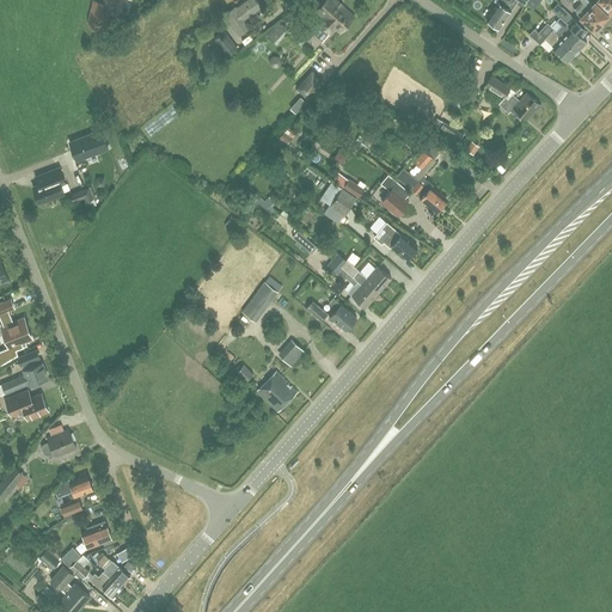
[(120,14),(122,0),(103,0),(103,2),(95,0),(92,0),(89,17),(89,22),(97,24),(97,20),(106,23),(109,12),(120,14)]
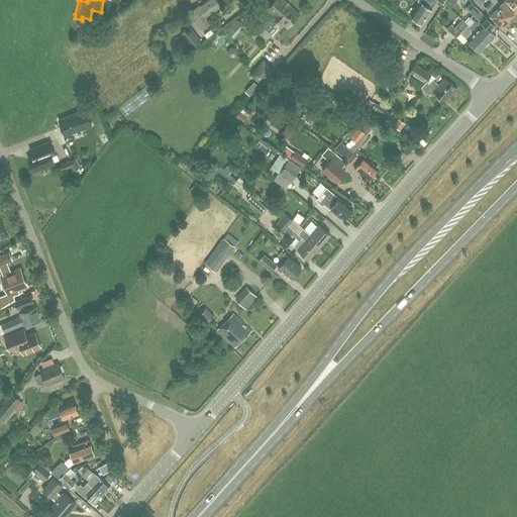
[(207,15),(220,5),(216,0),(210,0),(200,7),(199,5),(190,12),(203,29),(212,23),(207,15)]
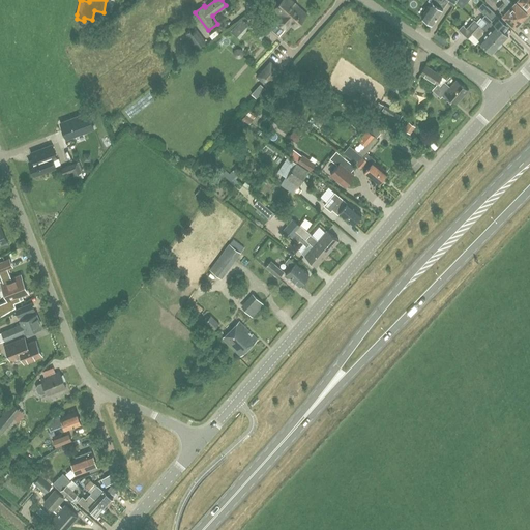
[(294,28),(306,15),(290,0),(282,0),(274,9),(284,18),(280,22),(288,29),(291,25),(294,28)]
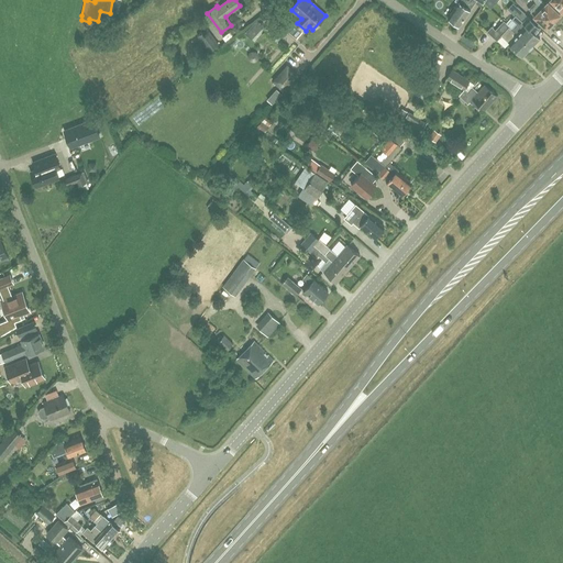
[(460,25),(477,0),(476,0),(454,0),(455,0),(457,2),(448,18),(460,25)]
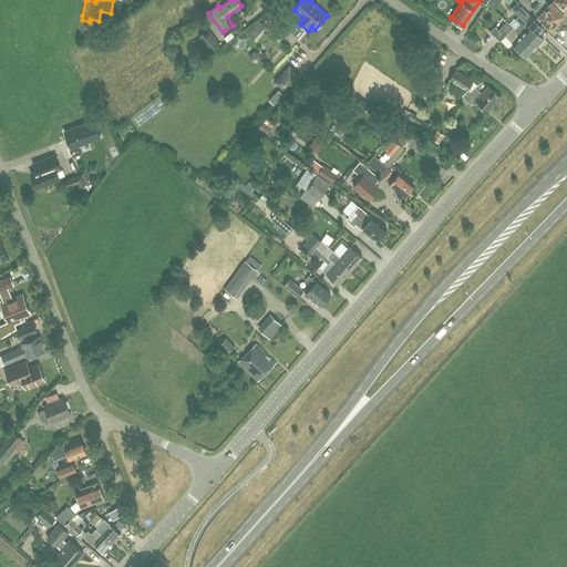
[(550,29),(557,21),(535,0),(525,0),(529,3),(531,4),(535,9),(535,12),(538,16),(537,17),(550,29)]
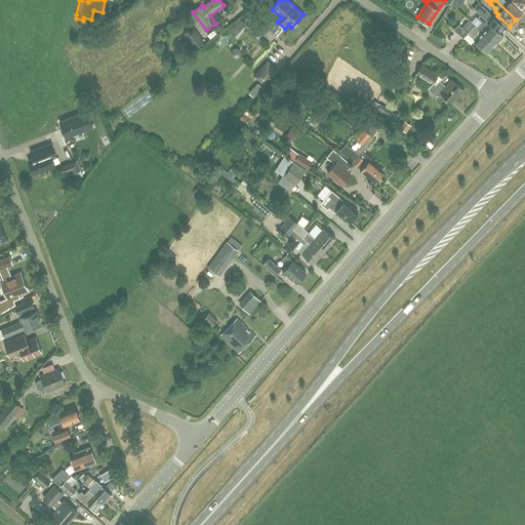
[(495,0),(516,19),(522,13),(511,2),(508,4),(502,0),(495,0)]
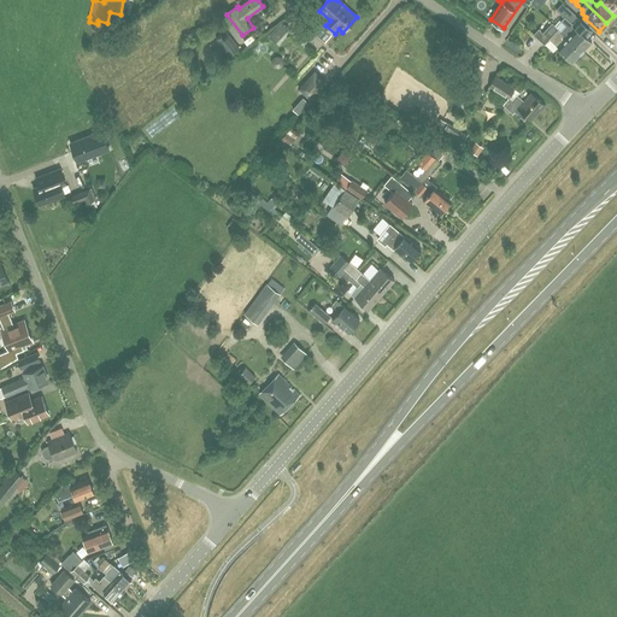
[(616,0),(603,0),(616,13),(616,12),(616,0)]
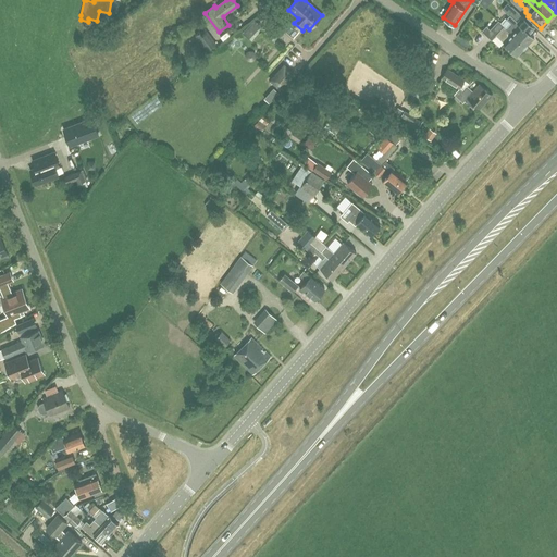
[(525,47),(534,38),(516,21),(520,15),(507,3),(502,9),(509,15),(506,20),(511,24),(506,28),(525,47)]
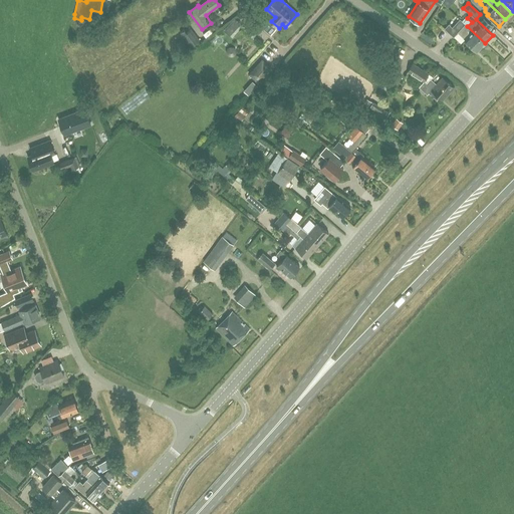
[(241,24),(235,18),(223,30),(229,36),(241,24)]
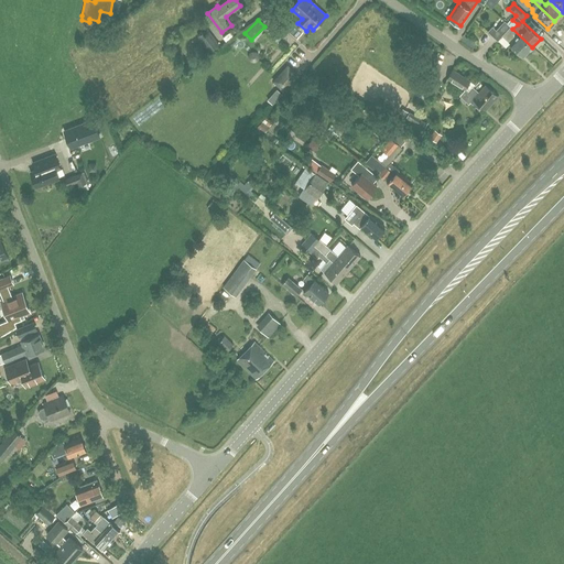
[(278,40),(290,26),(282,20),(270,33),(278,40)]
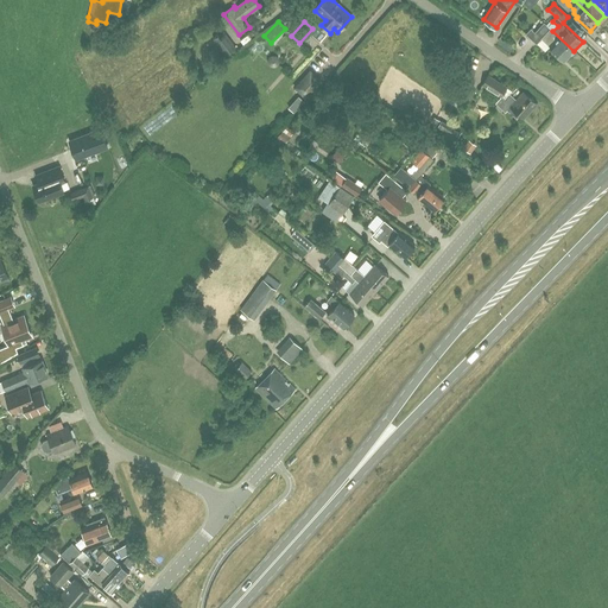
[(574,51),(552,31),(544,23),(534,32),(531,30),(526,35),(537,44),(543,38),(551,46),(550,48),(564,61),(574,51)]
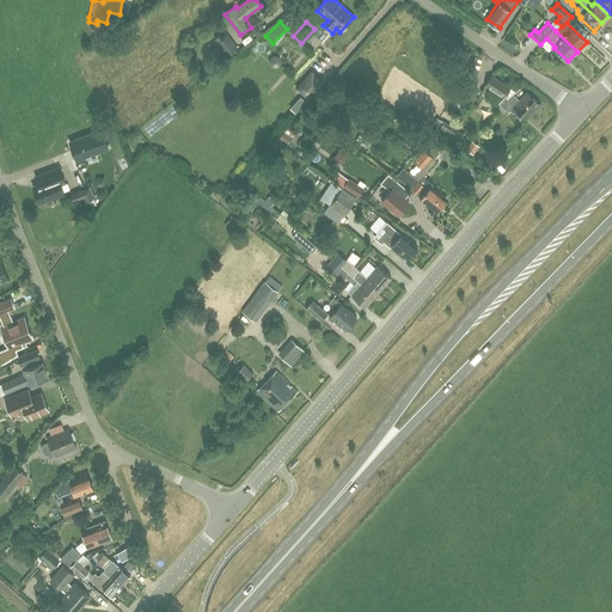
[(227,55),(238,48),(226,31),(214,40),(227,55)]
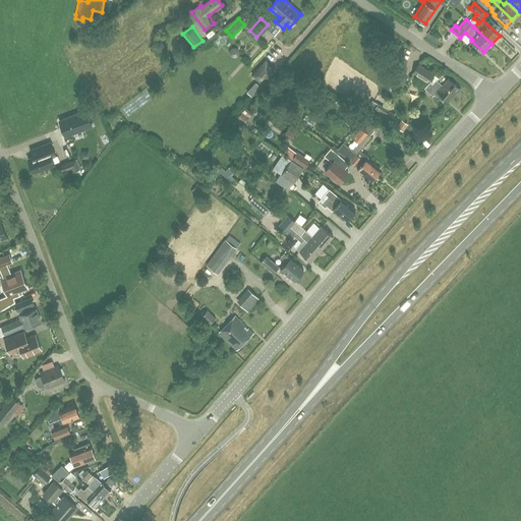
[(245,29),(237,38),(258,58),(268,49),(245,29)]
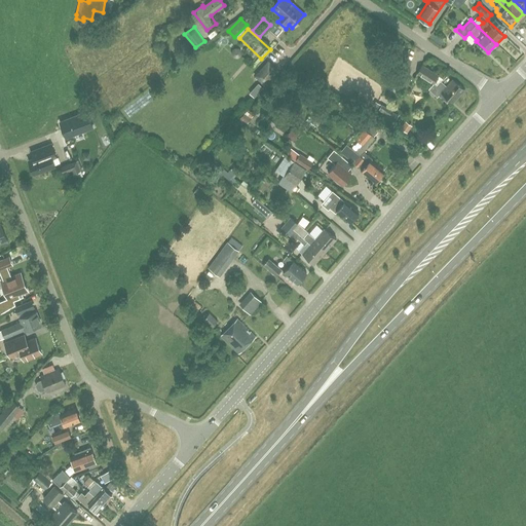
[(264,86),(279,71),(268,61),(254,76),(264,86)]
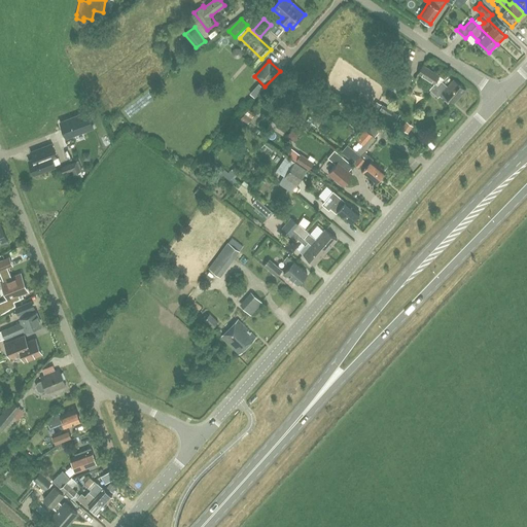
[(454,103),(465,90),(453,79),(448,86),(442,81),(444,79),(423,66),(418,73),(434,83),(429,89),(437,96),(440,95),(448,102),(450,99),(454,103)]
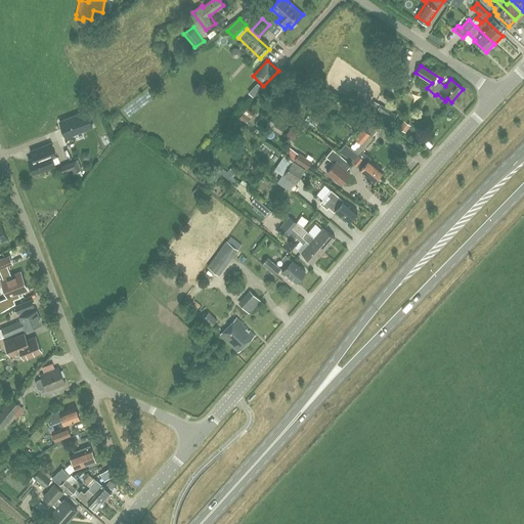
[(260,98),(264,91),(258,87),(254,94),(260,98)]
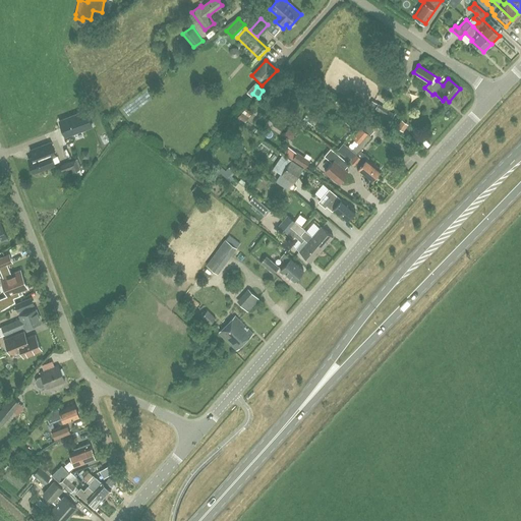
[(370,115),(387,126),(391,120),(394,115),(378,104),(374,109),(370,115)]
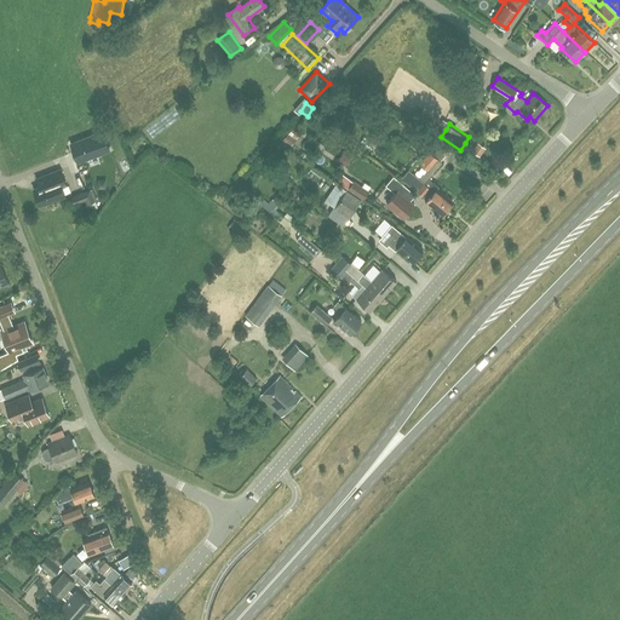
[(379,142),(386,131),(378,125),(371,136),(379,142)]
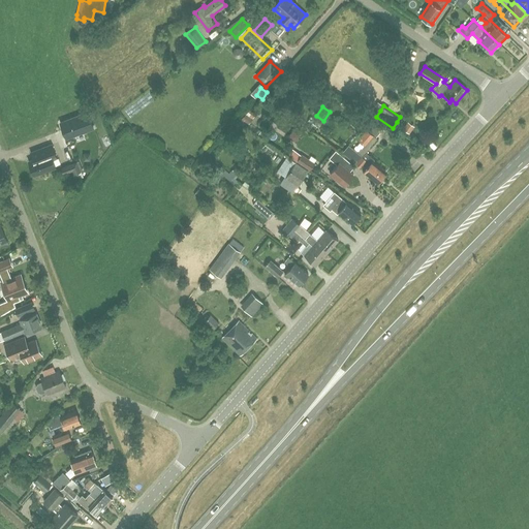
[(249,124),(253,119),(251,118),(254,114),(248,110),(241,120),(245,123),(245,122),(249,124)]
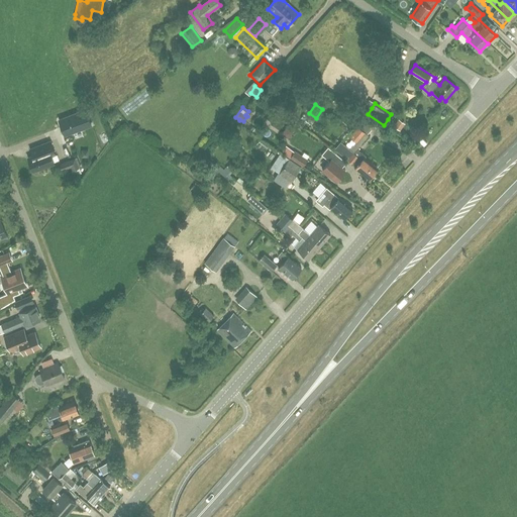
[(59,120),(65,135),(91,125),(86,110),(59,120)]
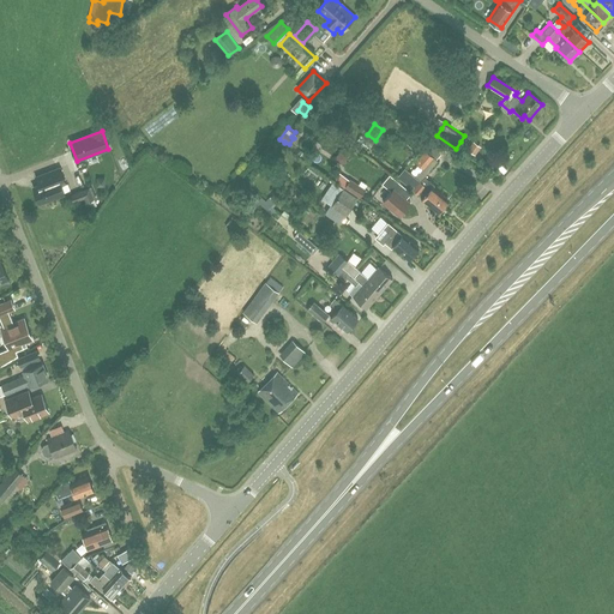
[(368,149),(372,143),(361,134),(356,140),(368,149)]
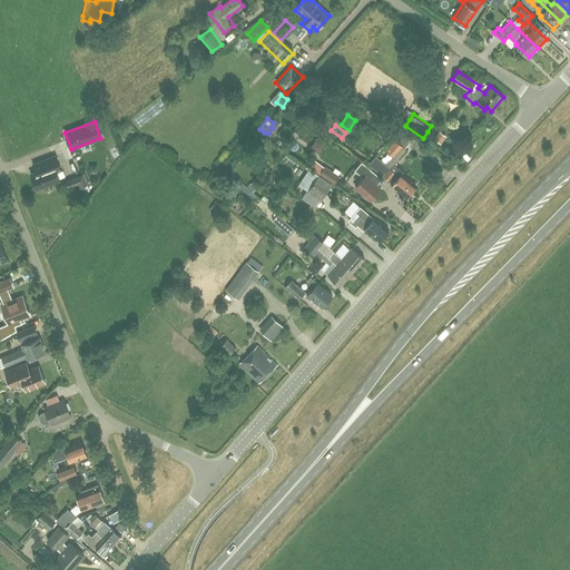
[(440,131),(434,139),(442,144),(446,136),(440,131)]
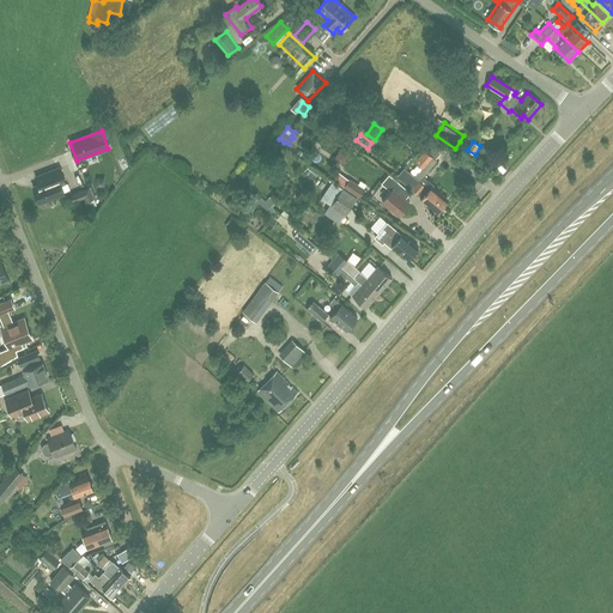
[(423,169),(432,157),(425,150),(414,162),(423,169)]
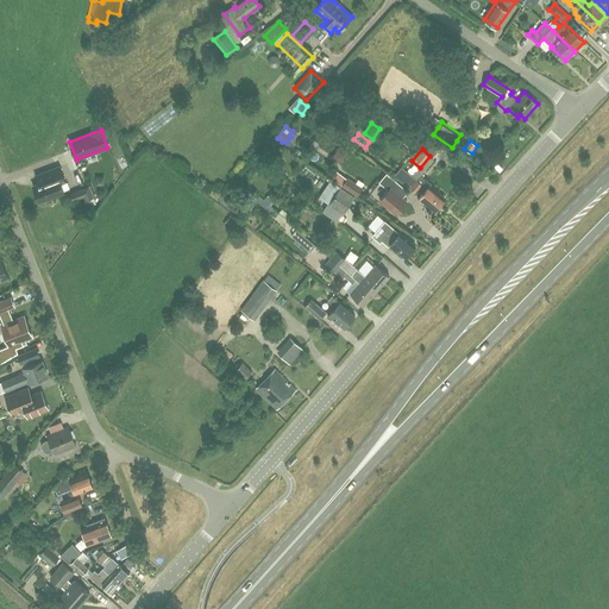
[(36,176),(38,183),(33,186),(39,202),(63,193),(60,183),(64,182),(60,167),(45,173),(36,176)]
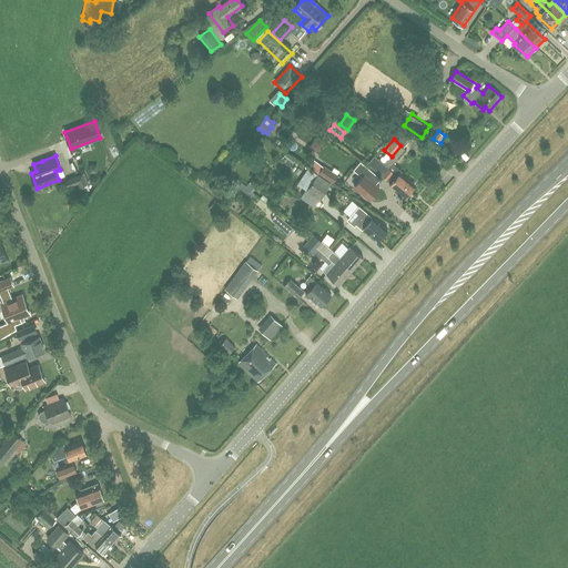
[(401,173),(403,171),(397,166),(394,163),(389,169),(385,164),(375,156),(368,164),(378,172),(387,180),(388,179),(393,182),(391,184),(405,195),(414,184),(401,173)]
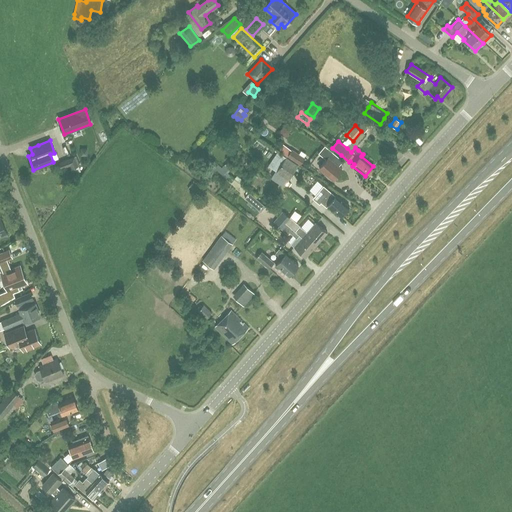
[(333,180),(342,169),(339,166),(343,161),(325,145),(318,153),(326,160),(319,168),(333,180)]
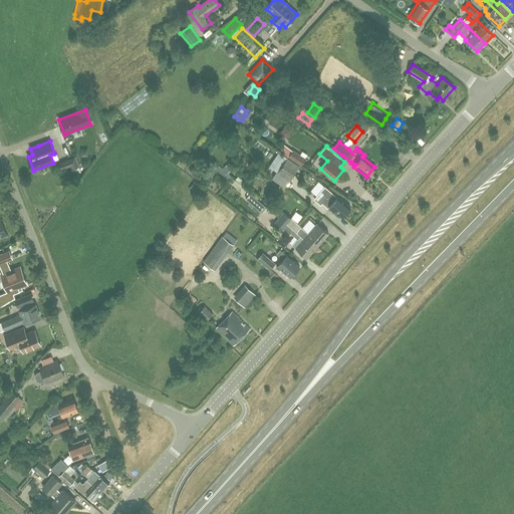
[(301,165),(305,159),(292,151),(289,157),(301,165)]
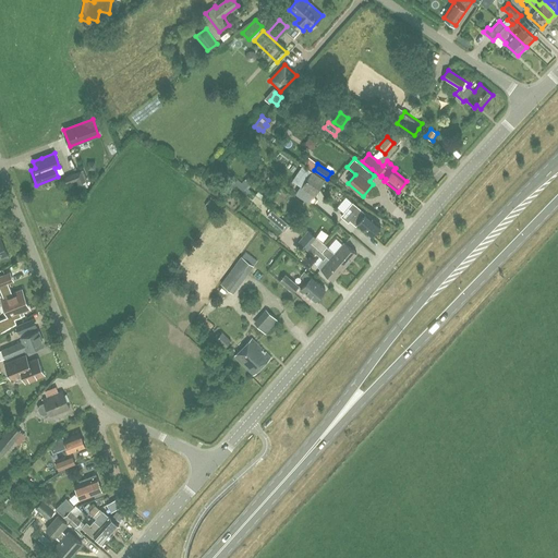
[(312,171),(303,166),(292,181),(302,186),(301,187),(314,196),(325,180),(312,170),(312,171)]
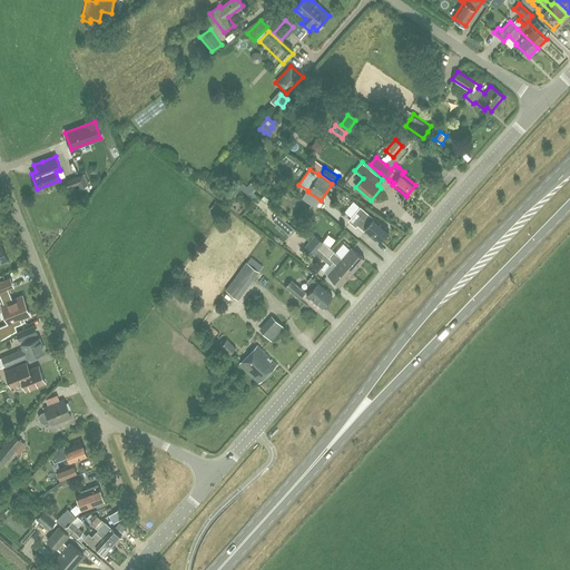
[(452,186),(459,178),(451,172),(444,179),(452,186)]
